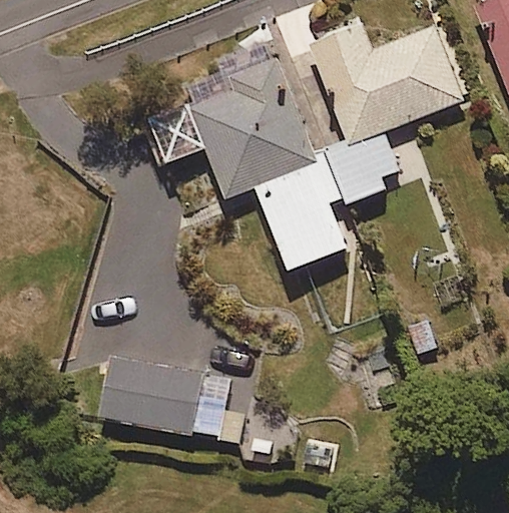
[(508,0),(471,0),(508,98),(508,0)]
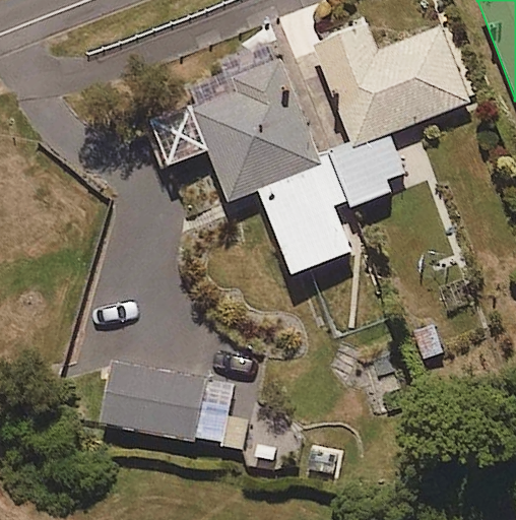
[(328,150),(347,200),(350,207),(390,191),(386,180),(403,174),(388,133),(468,103),(440,28),(376,53),(366,25),(296,53),(332,148),(328,150)]
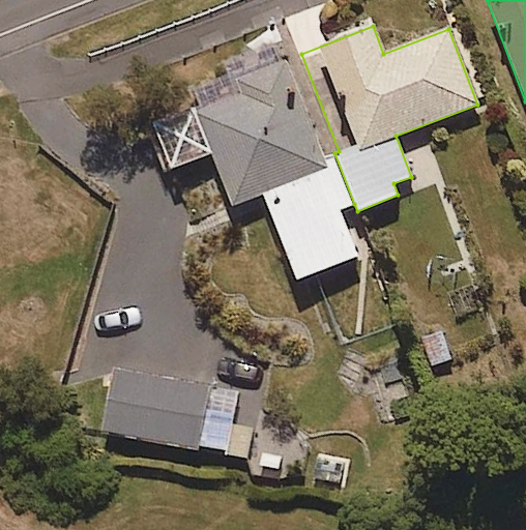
[(323,157),(282,50),(231,69),(190,85),(196,102),(143,122),(163,172),(212,153),(232,205),(264,193),(297,278),(357,256),(340,210),(354,204),(334,153),(323,157)]
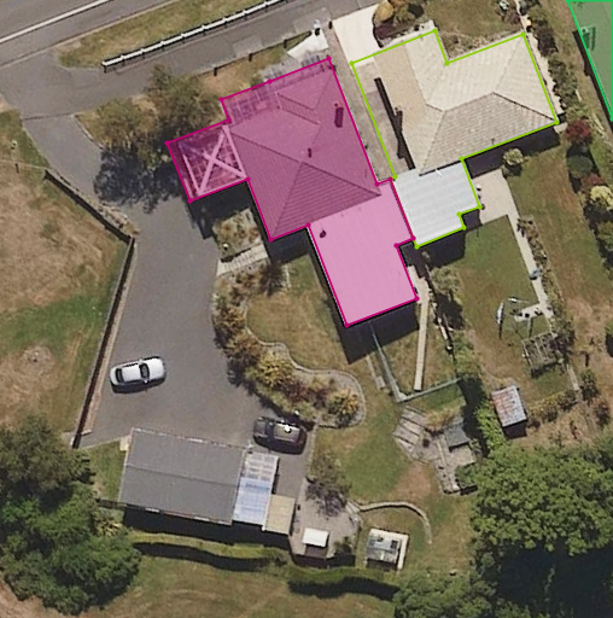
[(266,497),(273,456),(129,431),(116,503),(287,535),(293,502),(266,497)]
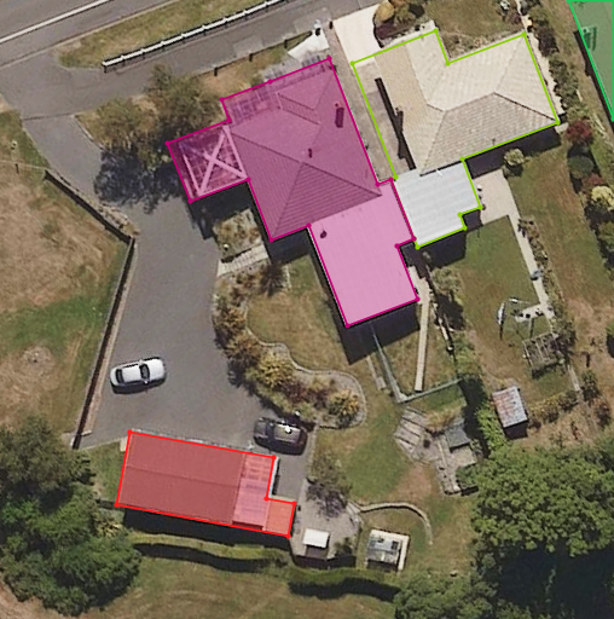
[(353,556),(349,508),(312,510),(314,557),(353,556)]
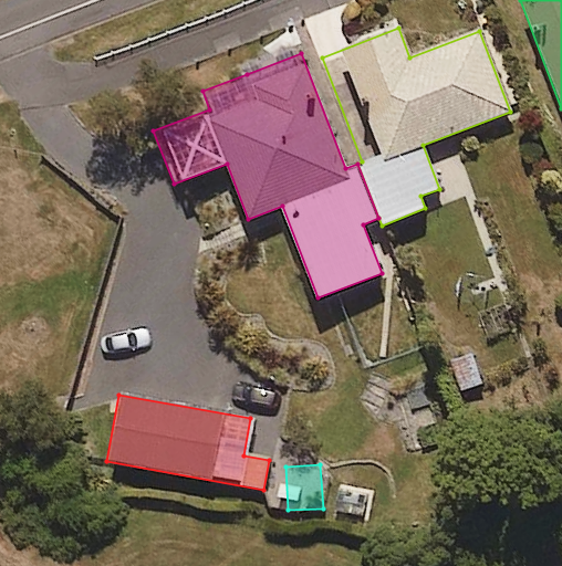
All buildings are outlined.
